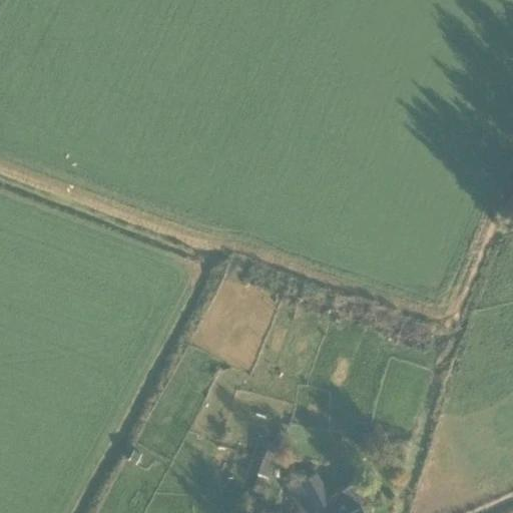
[(283,439),(288,424),(280,422),(275,436),(283,439)]
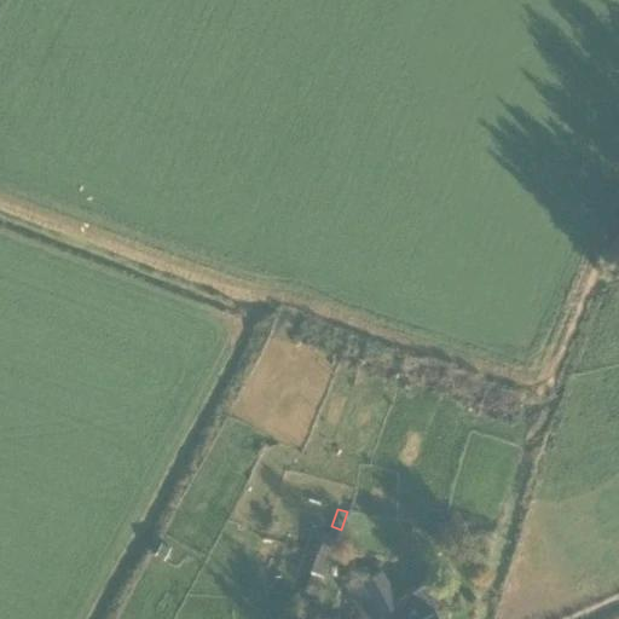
[(330,555),(336,536),(325,531),(318,551),(330,555)]
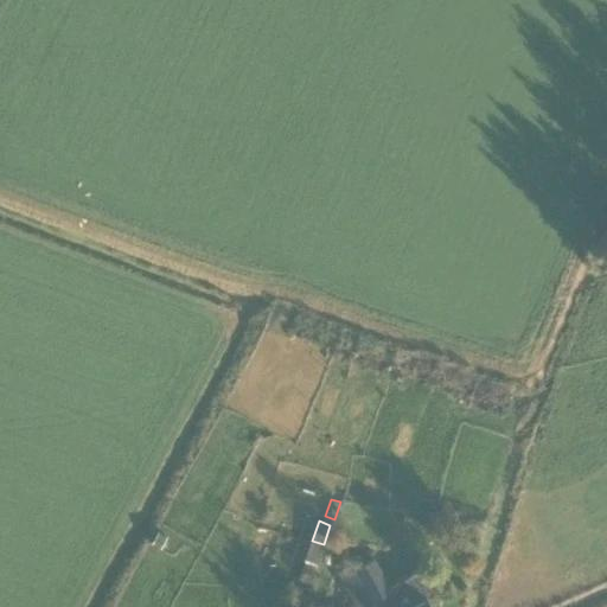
[(317,564),(324,544),(312,541),(311,540),(304,560),(305,561),(315,564),(317,564)]
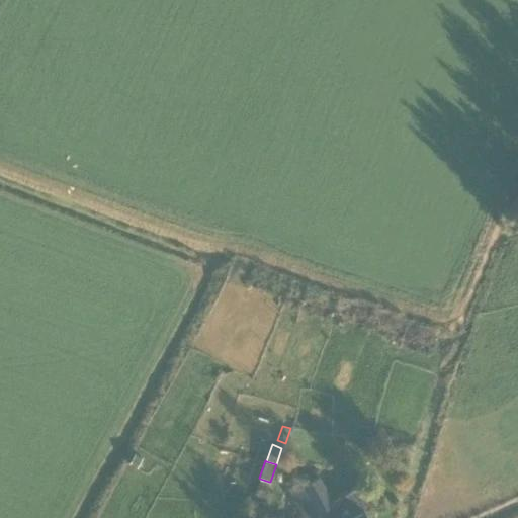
[(363,483),(332,500),(318,476),(301,485),(318,513),(319,512),(322,517),(367,517),(363,510),(375,503),(363,483)]
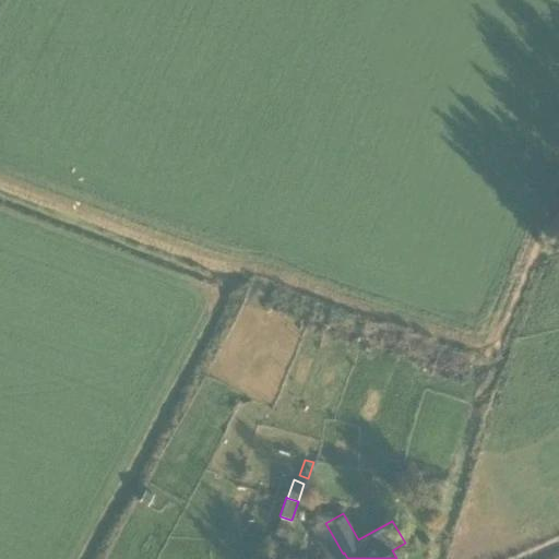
[(285,536),(290,520),(281,516),(275,533),(285,536)]
